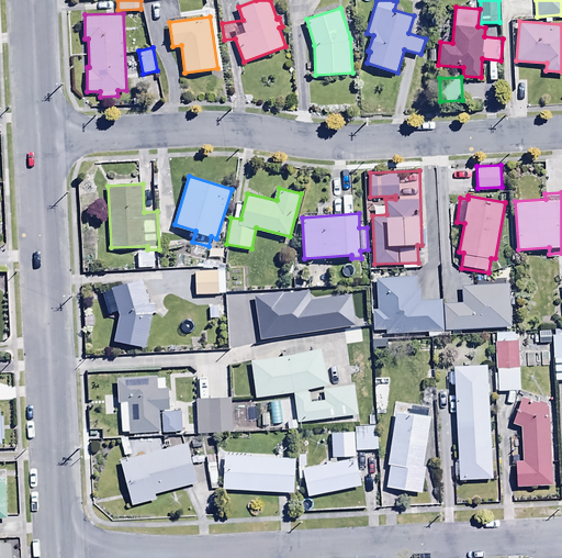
[(195,269),(197,293),(225,292),(224,269),(204,270),(203,260),(197,260),(198,269),(195,269)]
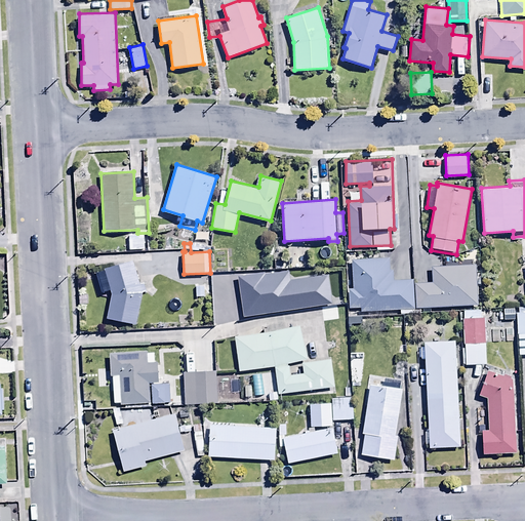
[(303,266),(301,247),(291,248),(292,259),(289,259),(289,267),(303,266)]
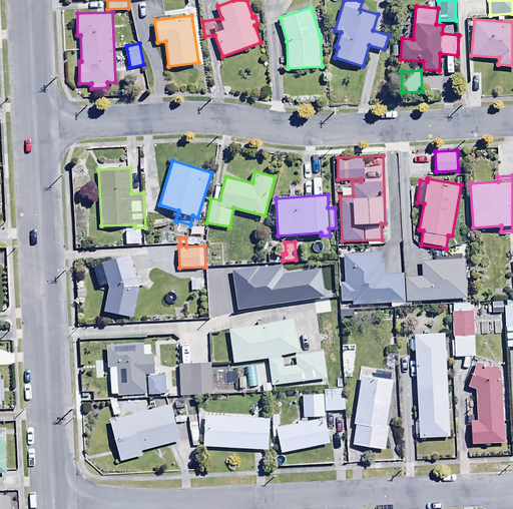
[(403,273),(385,274),(385,263),(380,263),(380,251),(344,252),(345,281),(341,282),(342,300),(352,300),(352,304),(391,302),(391,306),(405,306),(403,273)]
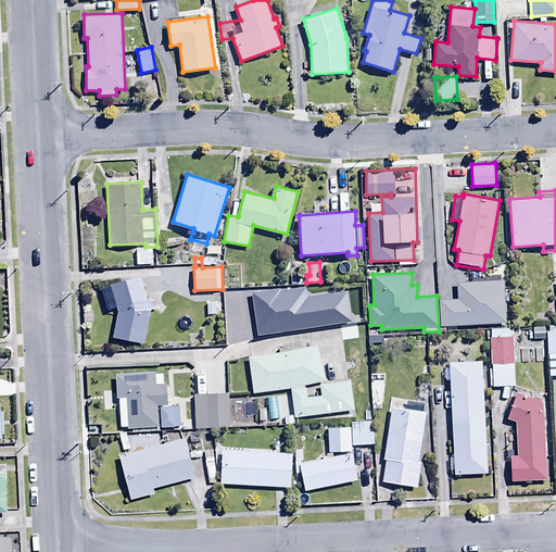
[(117,306),(118,311),(113,337),(144,345),(152,311),(142,276),(104,287),(110,309),(117,306)]
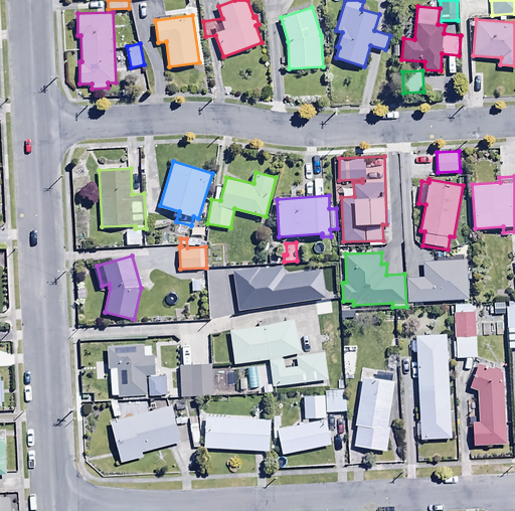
[(407,277),(409,301),(469,299),(467,258),(422,260),(423,277),(407,277)]
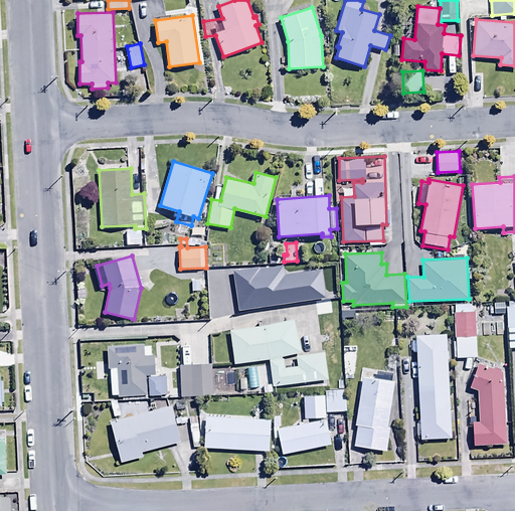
[(190,280),(192,280),(192,291),(201,291),(201,284),(207,284),(208,277),(190,277),(190,280)]
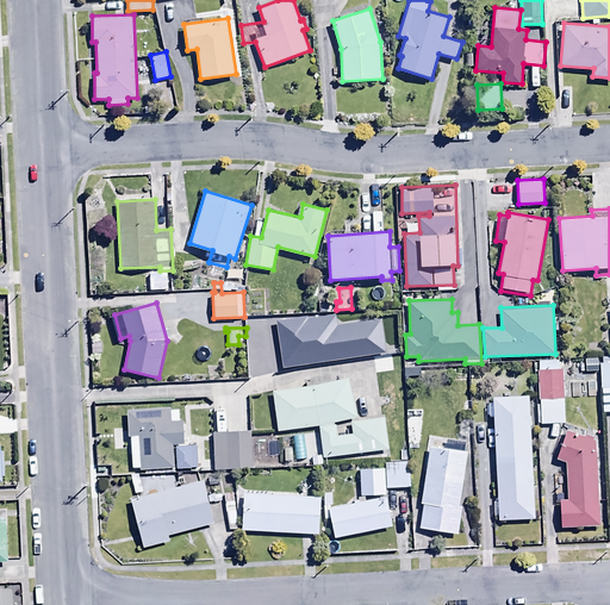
[(609,386),(609,355),(603,355),(603,361),(599,362),(601,387),(609,386)]
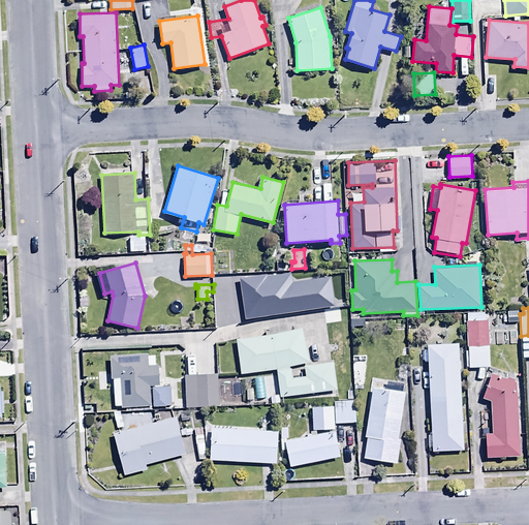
[(490,366),(489,319),(475,319),(475,312),(467,312),(468,349),(465,349),(466,367),(490,366)]
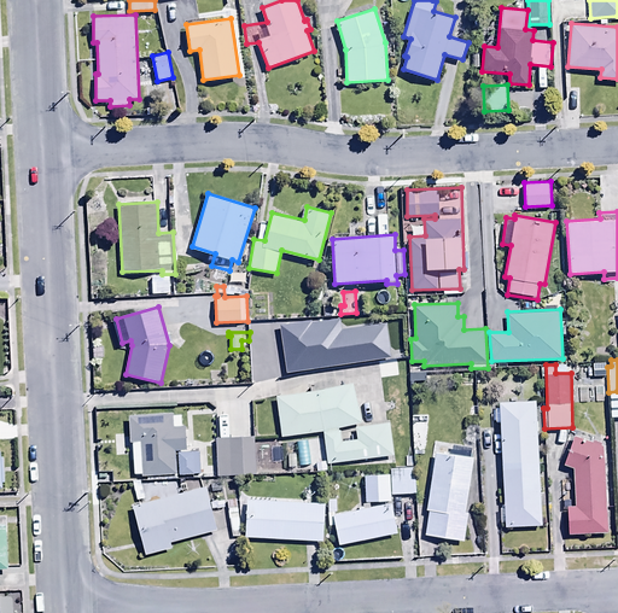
[(324,431),(327,462),(395,453),(391,422),(356,427),(357,438),(343,441),(340,426),(361,422),(356,383),(278,393),(284,437),(324,431)]
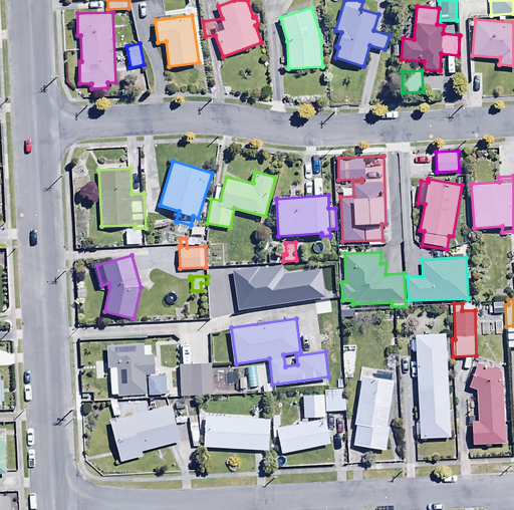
[(452,436),(447,332),(416,333),(416,338),(412,338),(413,350),(416,349),(420,421),(416,421),(417,434),(420,434),(420,438),(452,436)]
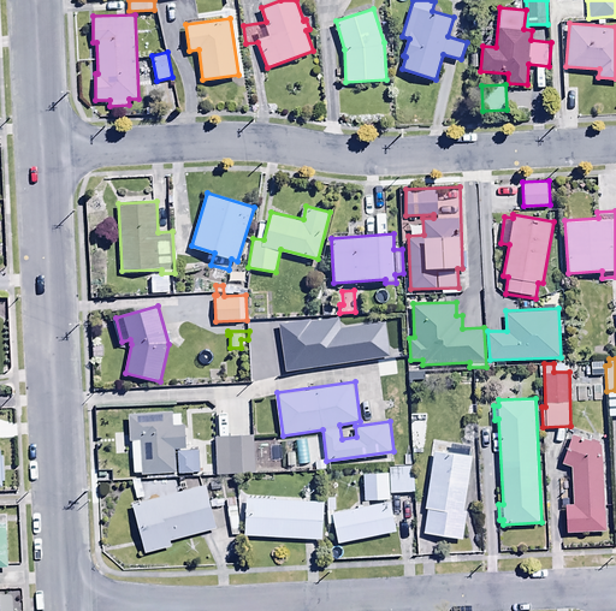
[(182,410),(130,411),(131,439),(132,439),(134,472),(176,472),(175,446),(185,446),(185,425),(183,425),(182,410)]
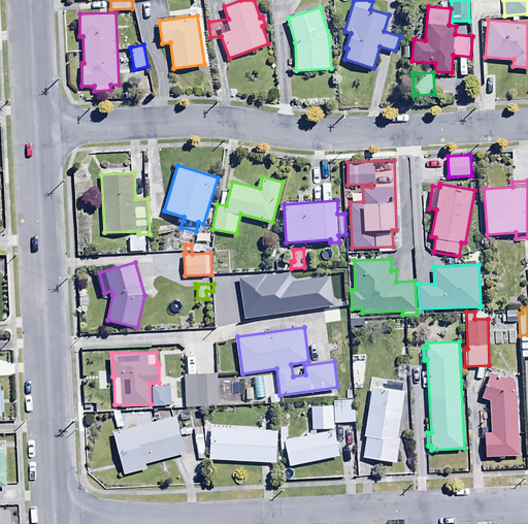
[(486,455),(518,453),(516,379),(490,371),(483,397),(491,399),(492,431),(485,432),(486,455)]
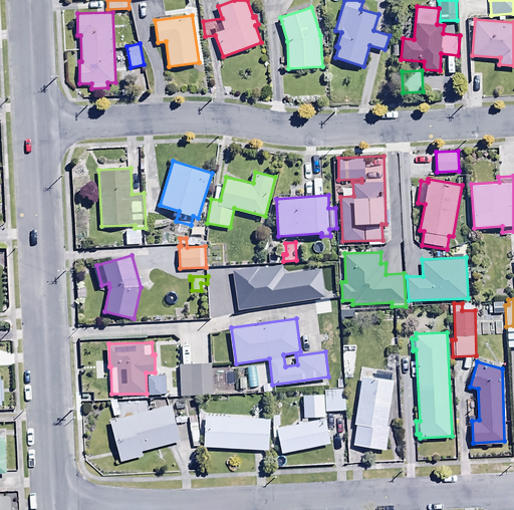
[(213,362),(180,363),(182,395),(214,394),(213,362)]
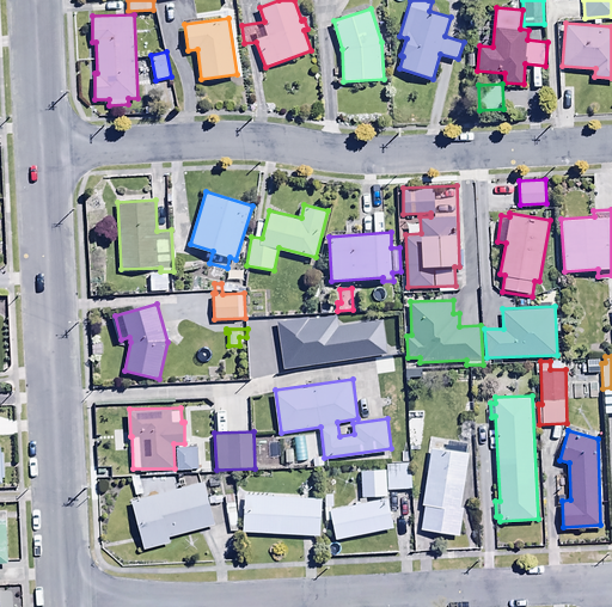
[(461,506),(469,452),(466,452),(469,441),(447,437),(446,449),(430,447),(422,504),(424,504),(421,529),(460,535),(465,506),(461,506)]
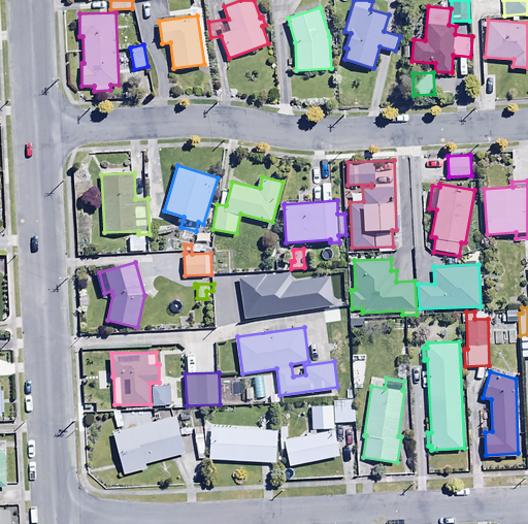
[(170,385),(153,386),(154,405),(171,404),(170,385)]
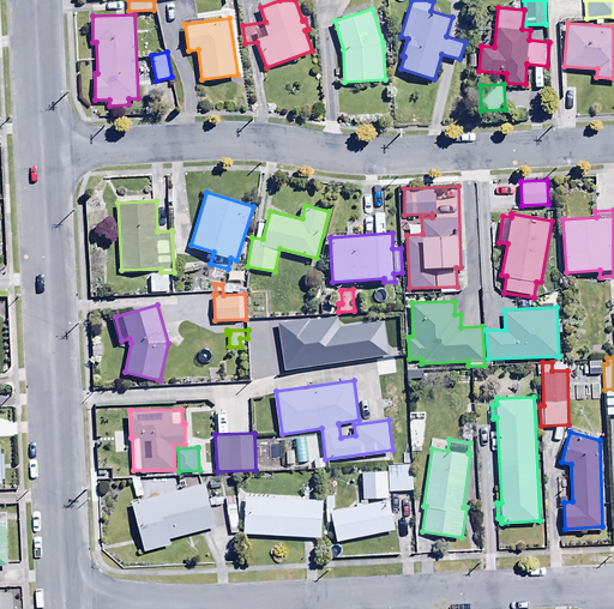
[(389,471),(362,471),(363,498),(389,498),(389,490),(414,489),(414,463),(387,464),(389,471)]
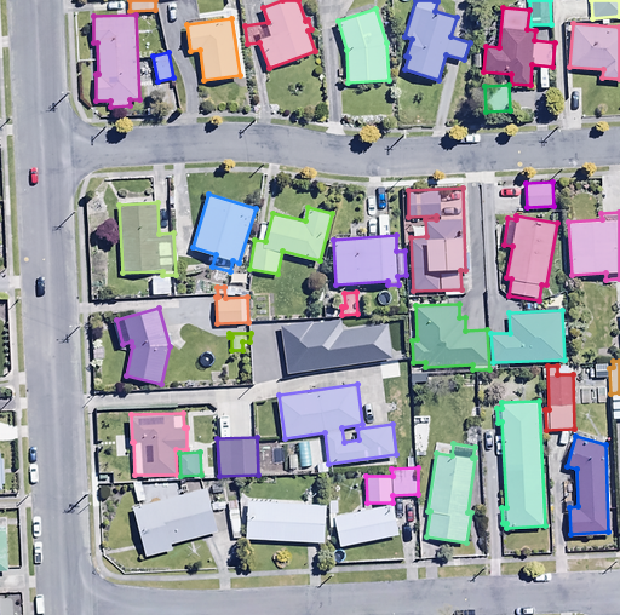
[(206,486),(133,506),(147,555),(173,547),(172,542),(218,529),(206,486)]
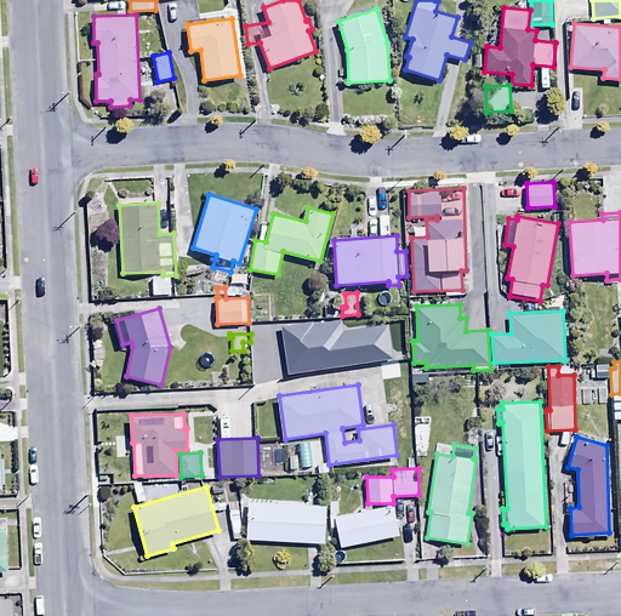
[(326,505),(249,502),(248,540),(325,542),(326,505)]
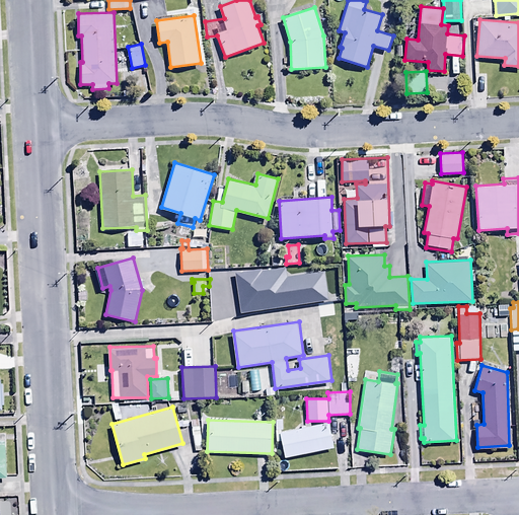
[(280,432),(286,457),(334,447),(328,421),(280,432)]
